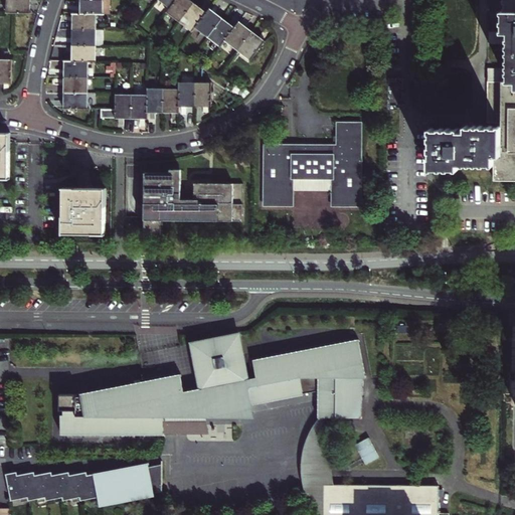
[(7,0),(7,13),(30,13),(30,0),(7,0)]
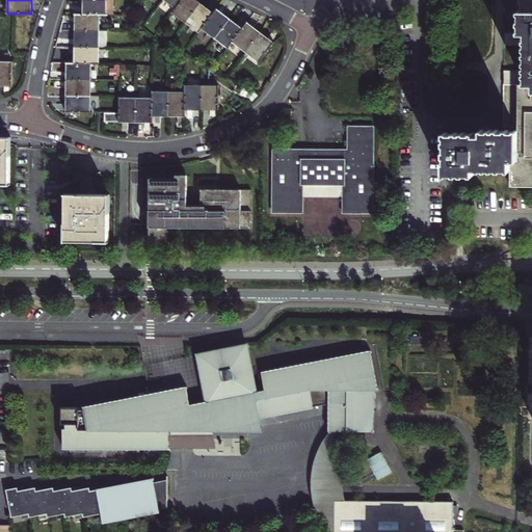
[(83,0),(83,14),(100,15),(114,15),(113,0),(83,0)]
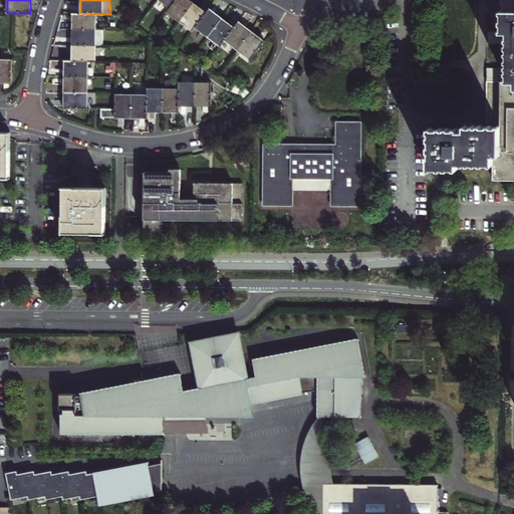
[(194,3),(190,0),(176,0),(171,7),(167,12),(180,21),(194,3)]
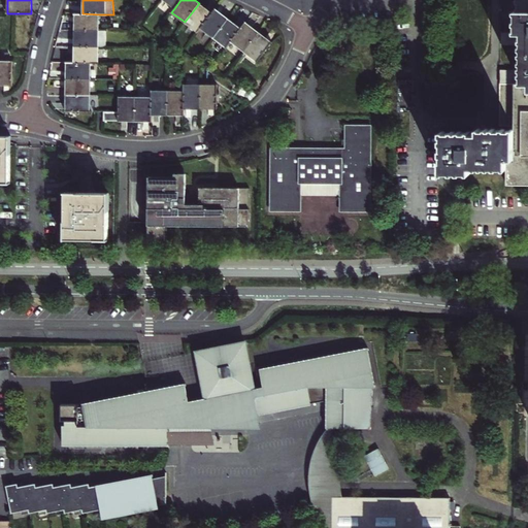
[(520,84),(527,84),(527,0),(517,0),(517,2),(519,2),(519,7),(517,7),(517,10),(515,10),(515,13),(516,13),(516,21),(515,21),(515,25),(516,25),(516,30),(514,30),(514,33),(522,33),(522,38),(521,38),(520,42),(522,42),(522,45),(520,45),(520,50),(522,50),(522,53),(520,53),(520,56),(522,56),(522,61),(520,61),(520,64),(522,64),(521,67),(520,67),(520,69),(520,84)]
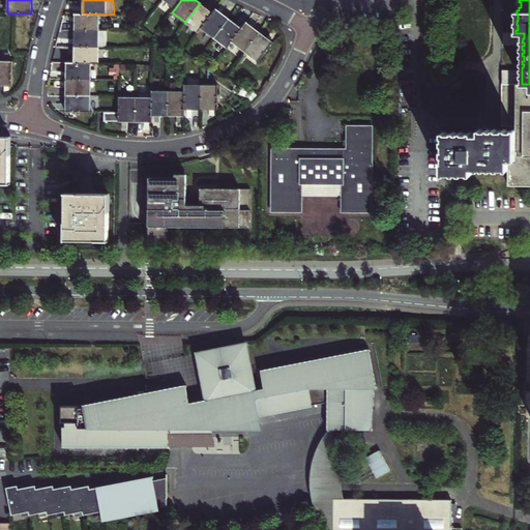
[(199,32),(202,28),(213,13),(200,3),(185,22),(199,32)]
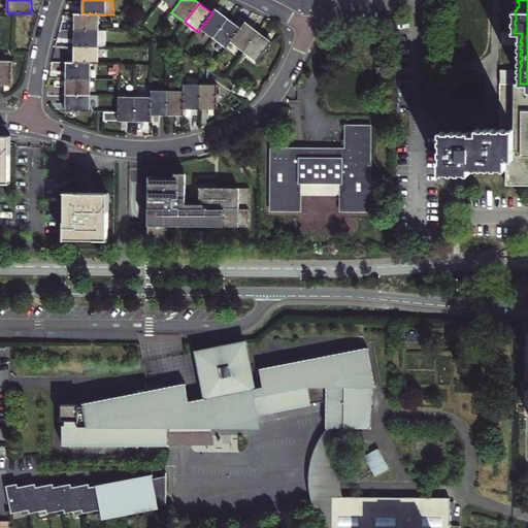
[(201,28),(213,37),(228,19),(216,9),(212,13),(201,28)]
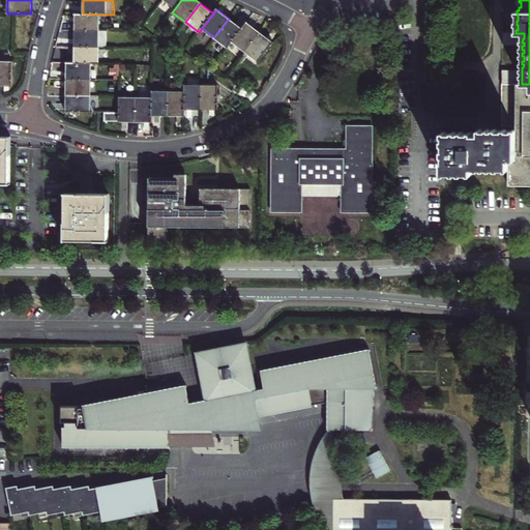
[(76,13),(75,30),(98,30),(99,15),(83,13),(76,13)]
